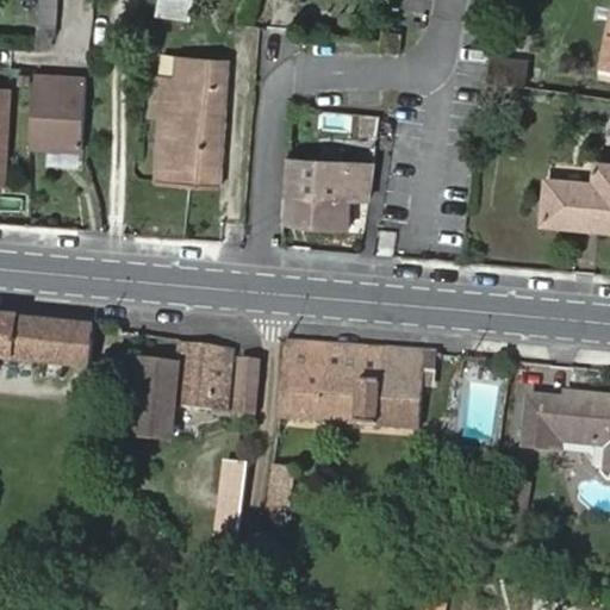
[(39,0),(39,23),(58,23),(60,7),(60,0),(39,0)]
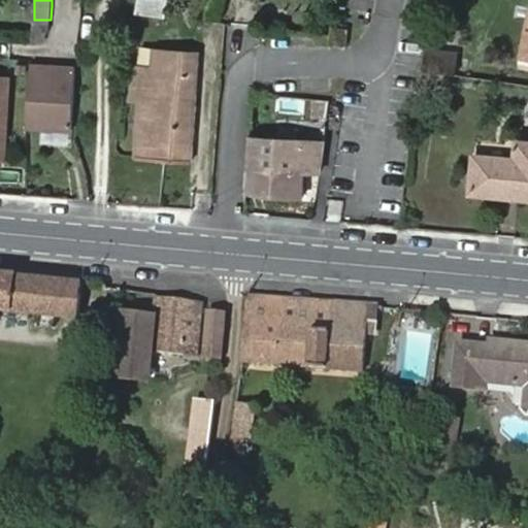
[(167,0),(138,0),(138,9),(165,14),(167,0)]
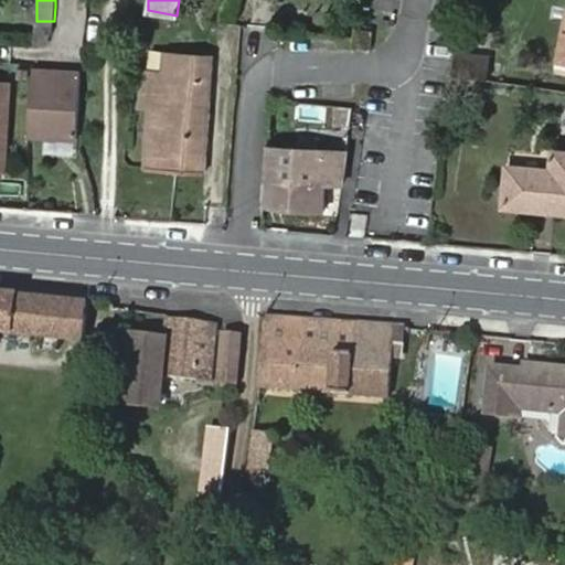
[(54,21),(36,21),(34,45),(45,45),(53,30),(54,21)]
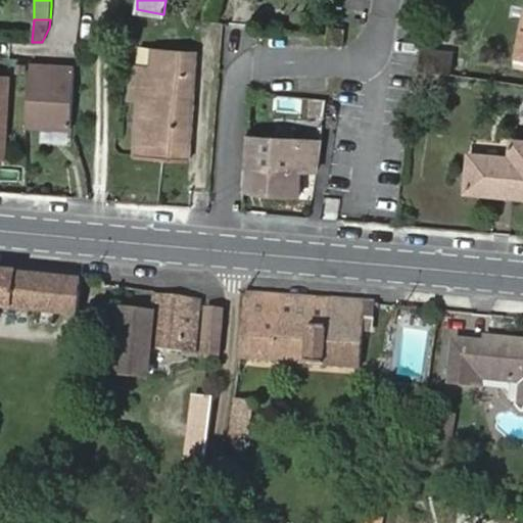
[(140,48),(138,66),(151,67),(153,49),(140,48)]
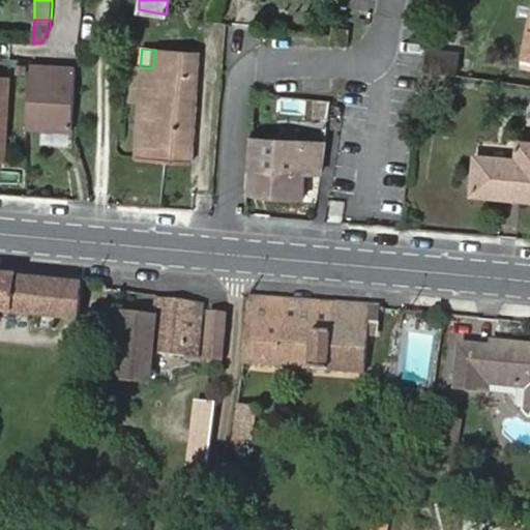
[(430,49),(425,70),(447,74),(455,75),(460,54),(430,49)]
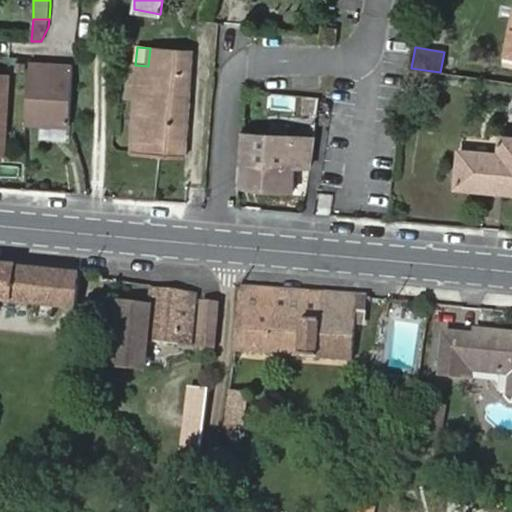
[(136,98),(133,151),(159,153),(185,156),(193,52),(150,48),(148,66),(135,65),(131,65),(128,98),(136,98)]
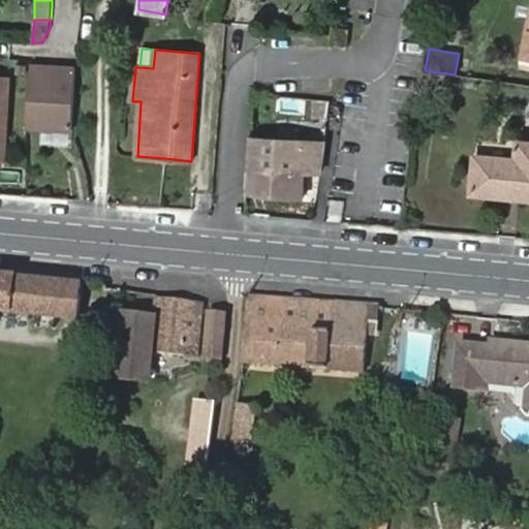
[(30,64),(27,127),(41,128),(41,132),(51,133),(51,128),(70,130),(75,67),(30,64)]
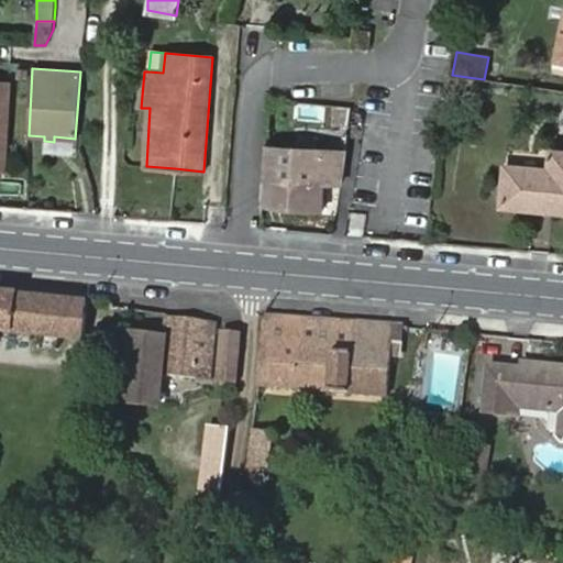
[(452,75),(451,83),(474,86),(475,78),(452,75)]
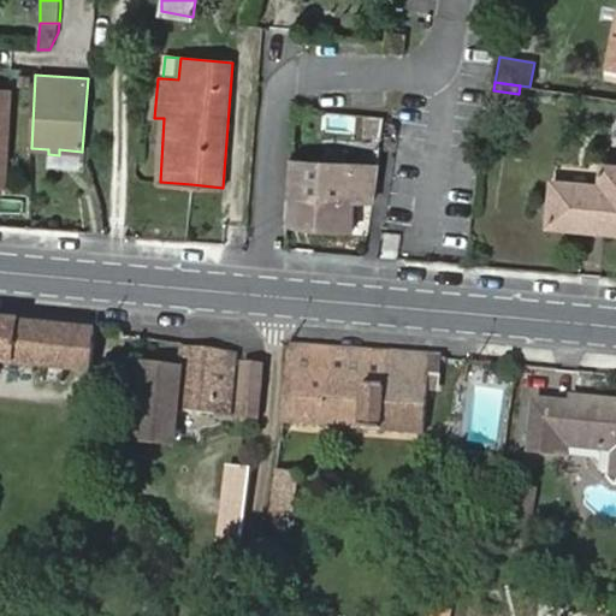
[(0,187),(5,188),(13,88),(0,87),(0,187)]
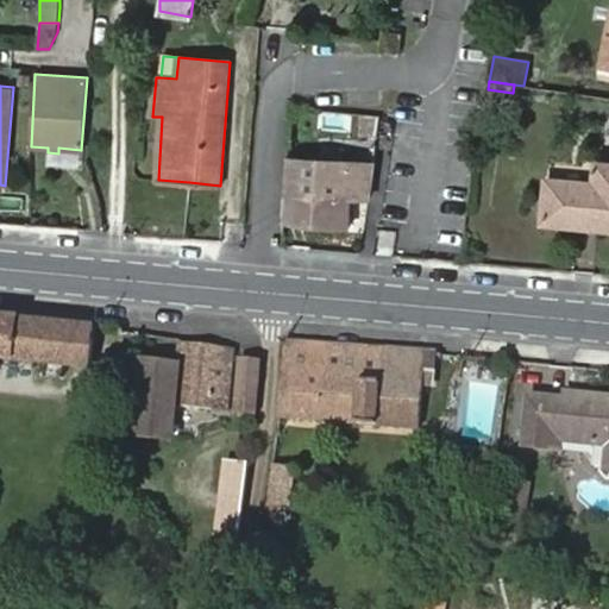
[(380,115),(364,114),(362,133),(376,136),(380,115)]
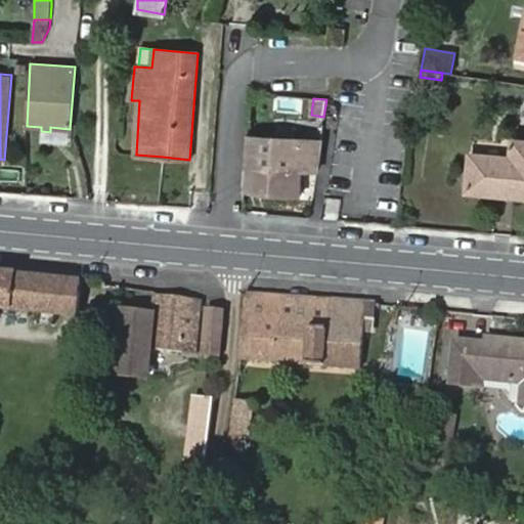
[(303,171),(316,172),(322,141),(250,138),(245,192),(302,199),(303,171)]
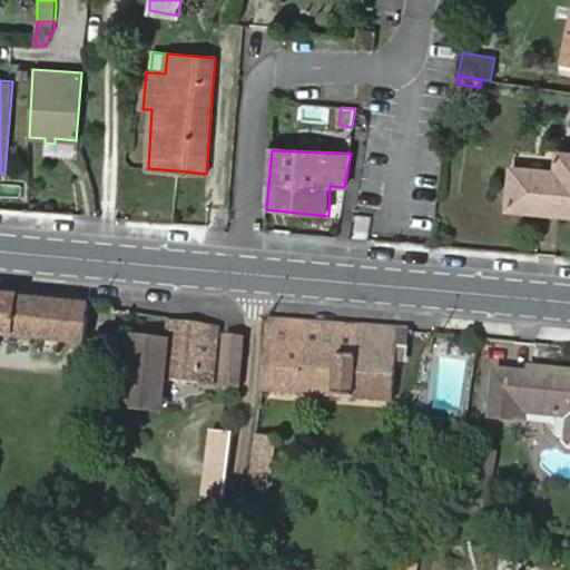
[(514,167),(511,207),(569,213),(569,154),(559,153),(557,172),(514,167)]
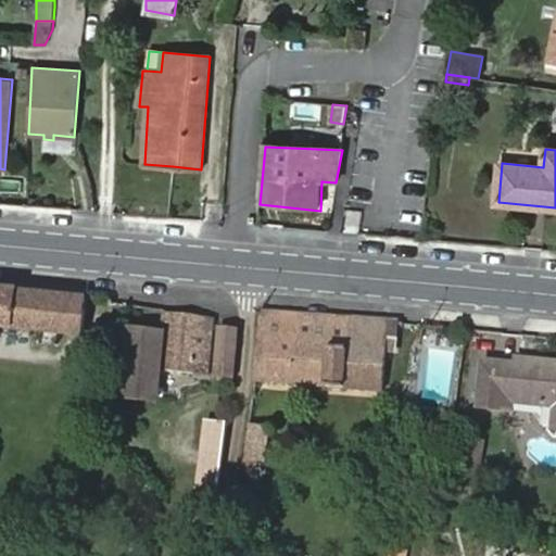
[(0,325),(84,336),(87,297),(0,288),(0,325)]
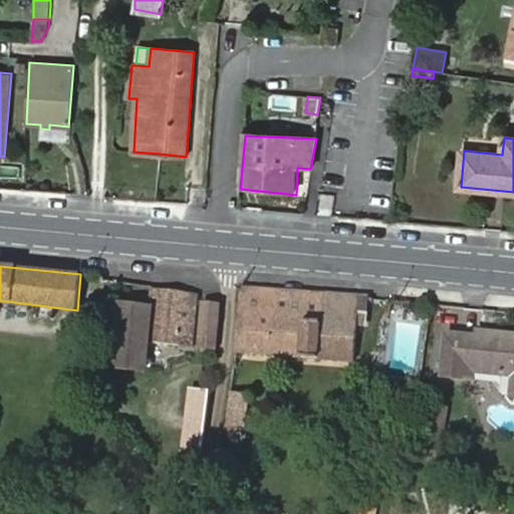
[(358,298),(358,294),(245,288),(236,351),(353,361),(357,309),(366,310),(367,299),(358,298)]
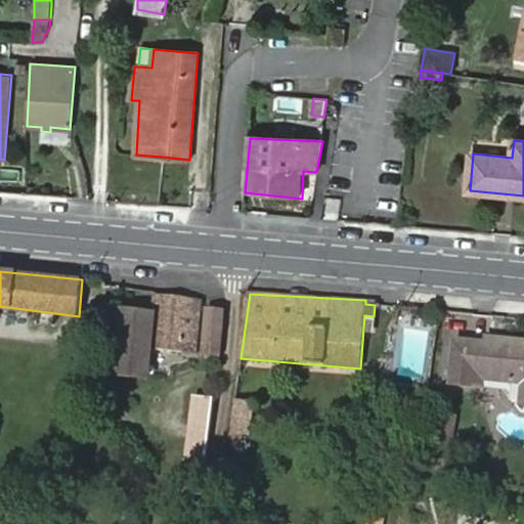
[(194,353),(201,309),(202,301),(157,296),(155,316),(150,348),(194,353)]
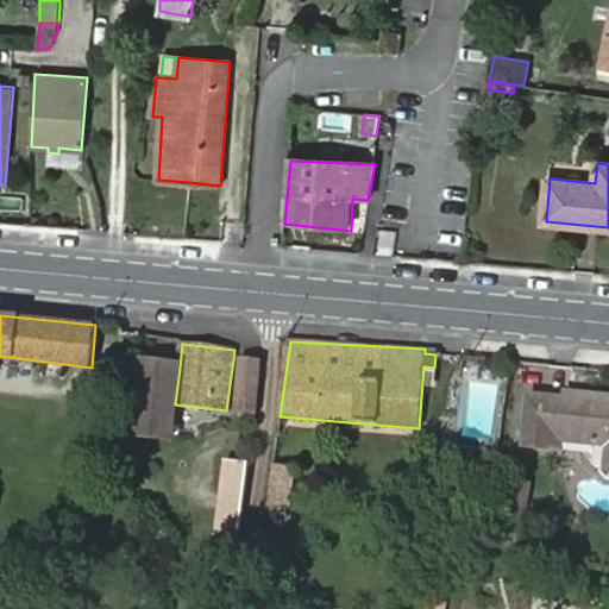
[(261,381),(263,363),(240,360),(238,377),(261,381)]
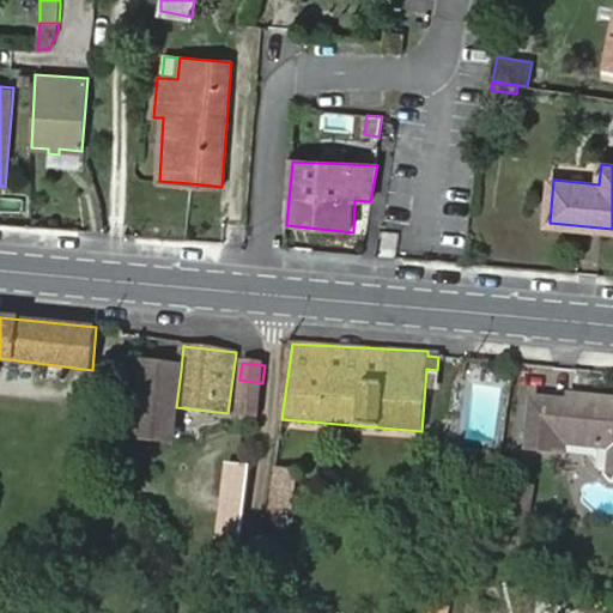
[(176,407),(181,370),(145,365),(135,437),(173,442),(176,407)]
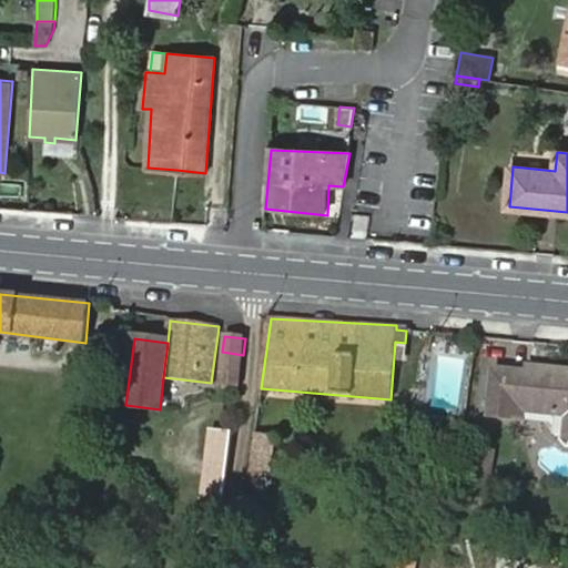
[(239,386),(243,355),(222,352),(219,384),(239,386)]
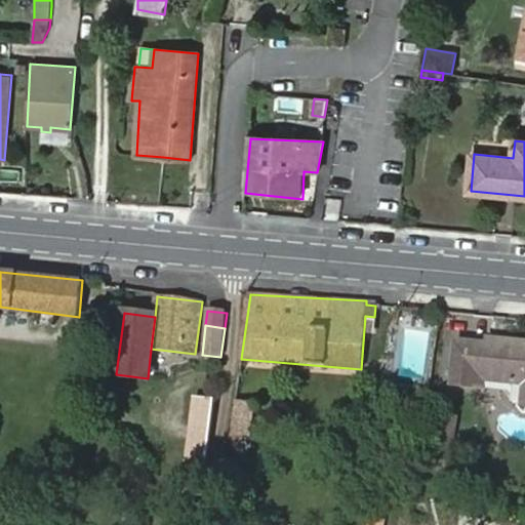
[(524,339),(490,336),(490,341),(459,338),(455,380),(486,384),(486,376),(487,366),(493,367),(500,362),(515,362),(513,378),(524,379),(524,339)]
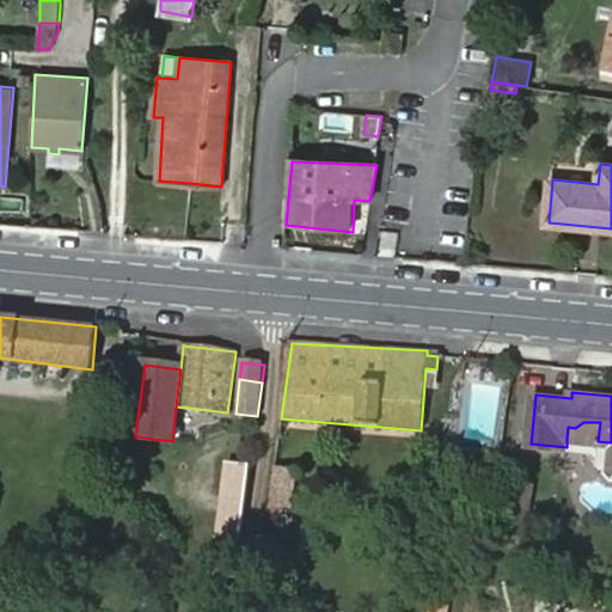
[(568,427),(567,439),(598,441),(600,422),(583,422),(575,428),(568,427)]
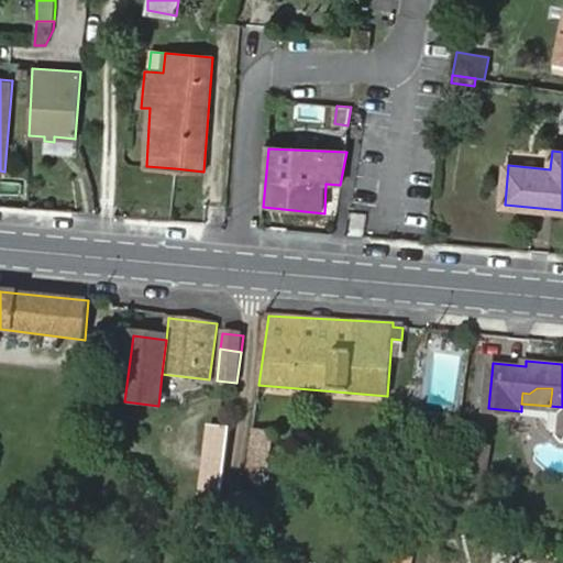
[(223,468),(228,426),(209,424),(205,467),(223,468)]
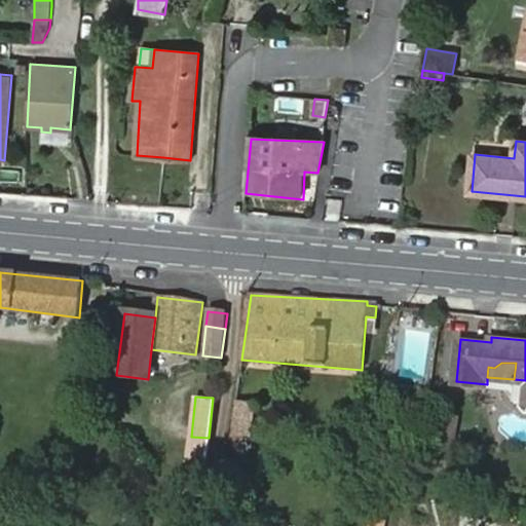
[(238,405),(234,433),(250,435),(254,407),(238,405)]
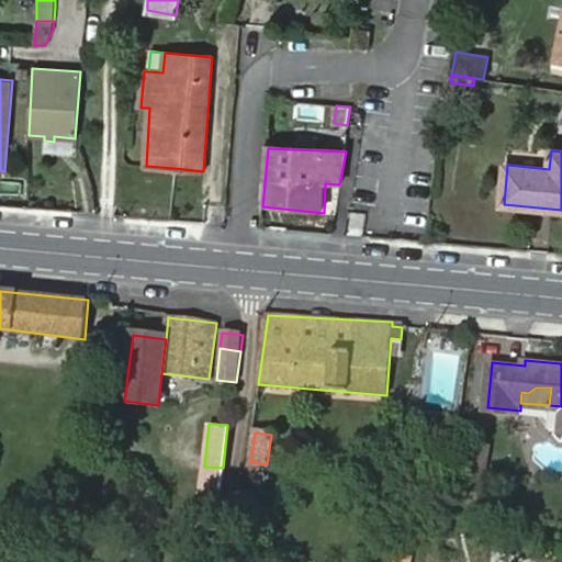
[(462,507),(478,510),(489,451),(471,449),(462,507)]
